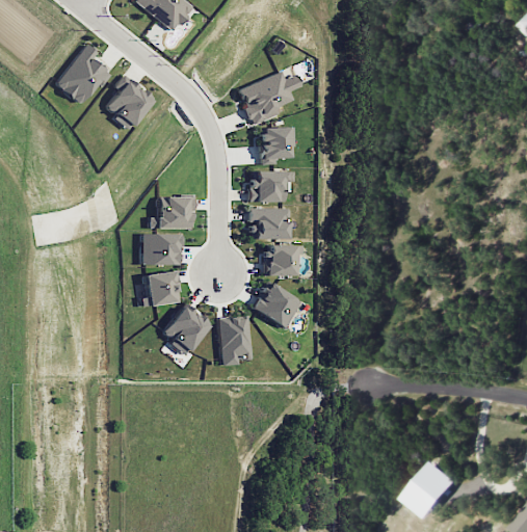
[(136,0),(175,31),(194,7),(186,0),(136,0)]
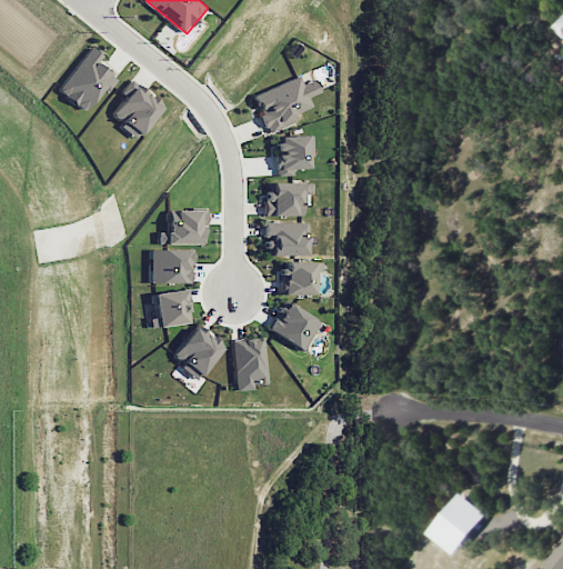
[(104,56),(93,47),(60,90),(87,111),(106,88),(110,92),(121,79),(99,61),(104,56)]
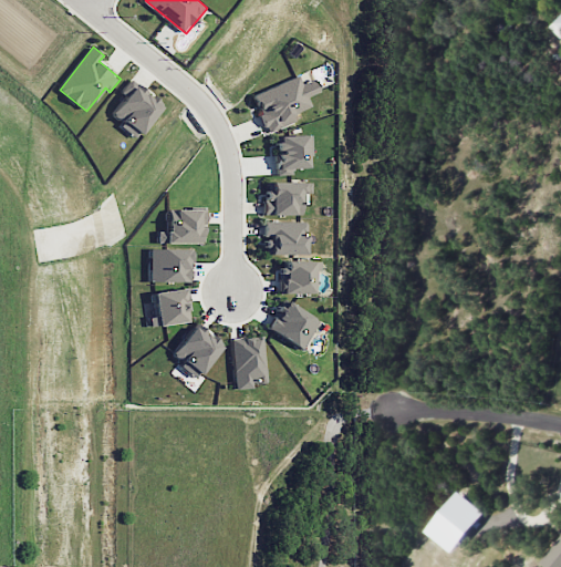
[(256,94),(269,132),(299,122),(297,114),(315,107),(311,96),(323,91),(319,80),(304,84),(302,78),(256,94)]
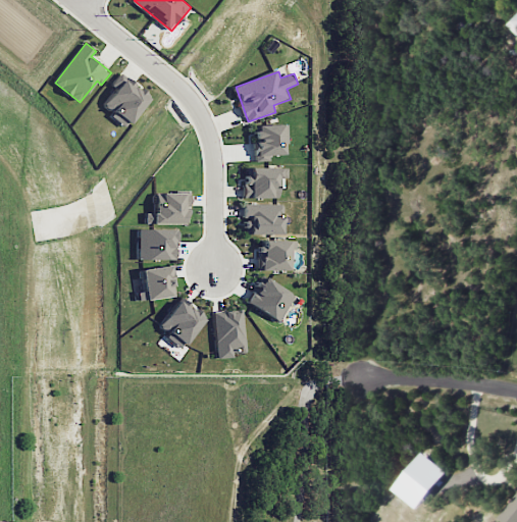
[(114,84),(119,88),(105,105),(116,113),(113,116),(127,127),(153,96),(123,73),(114,84)]
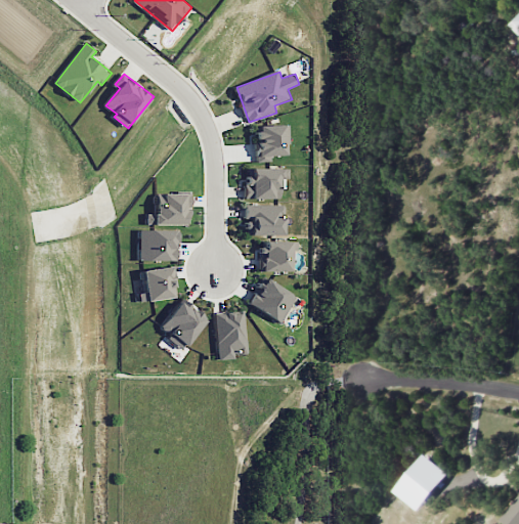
[(292,125),(258,126),(259,162),(273,161),(273,156),(288,155),(288,143),(292,143),(292,125)]
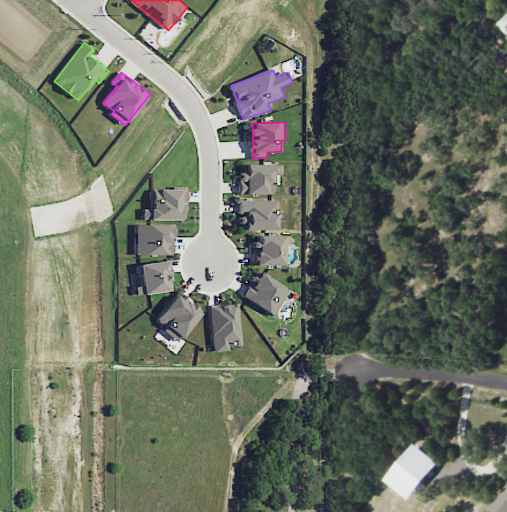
[(275,194),(275,175),(285,175),(285,164),(243,164),(242,194),(275,194)]
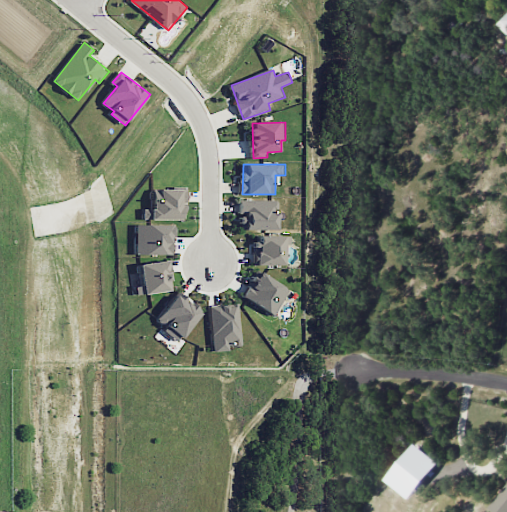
[(144,219),(187,220),(188,189),(154,188),(154,209),(145,208),(144,219)]
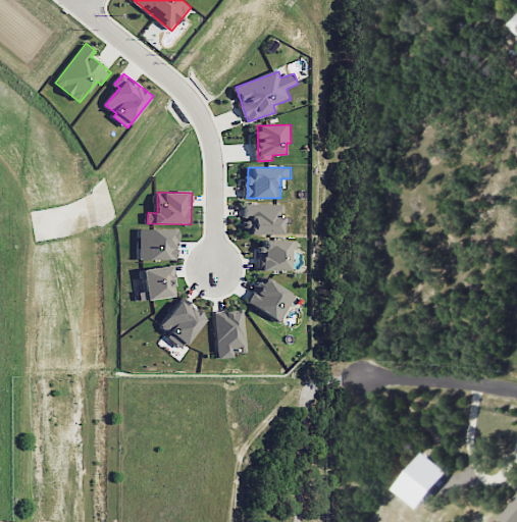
[(285,235),(285,204),(247,204),(246,233),(285,235)]
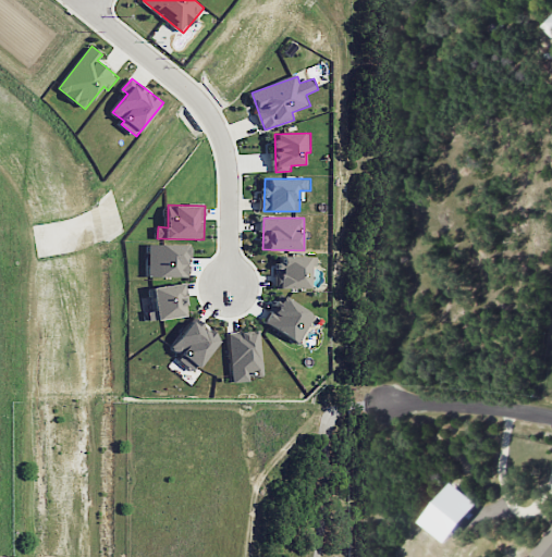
[(189,276),(188,244),(149,245),(150,277),(189,276)]
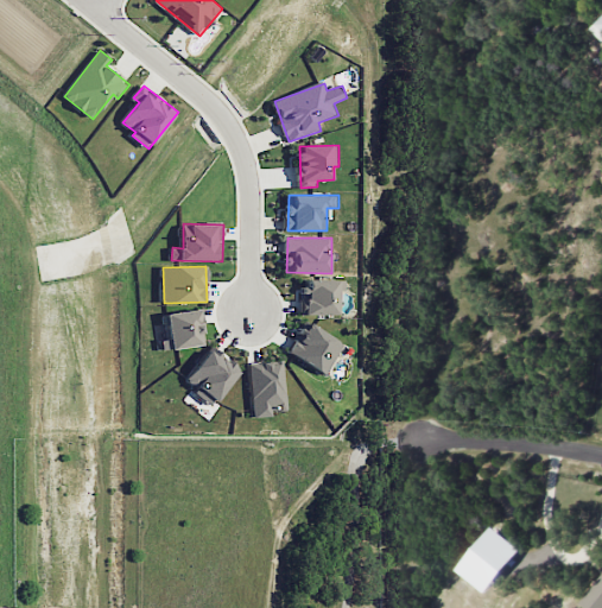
[(341,314),(341,290),(348,290),(348,279),(309,279),(309,290),(303,290),(304,315),(341,314)]
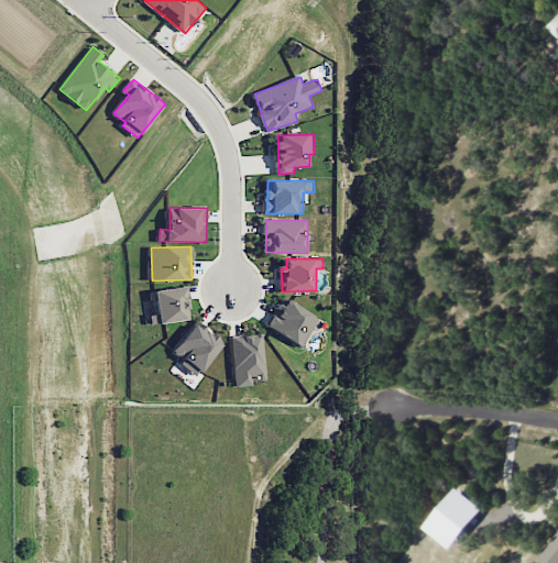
[(151,315),(152,323),(188,320),(185,287),(154,290),(157,315),(151,315)]
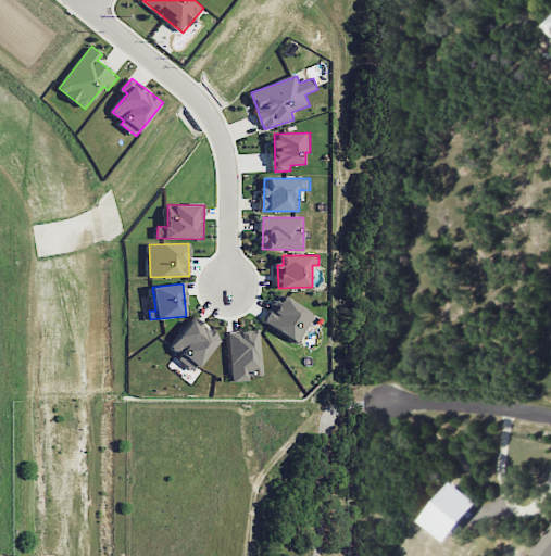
[(265,324),(302,342),(316,313),(279,295),(265,324)]
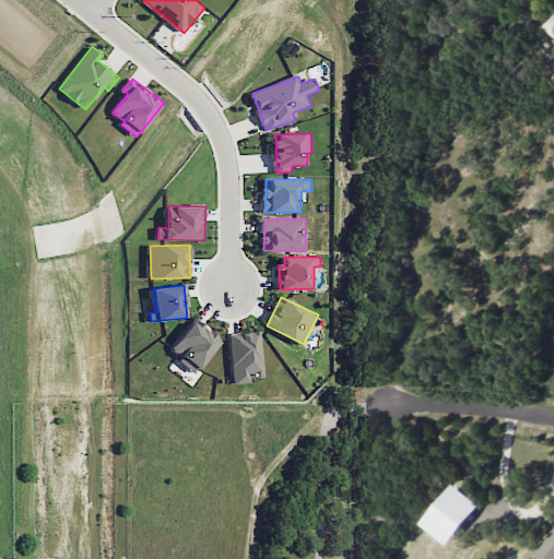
[(196,373),(223,340),(197,319),(173,348),(183,357),(180,360),(196,373)]
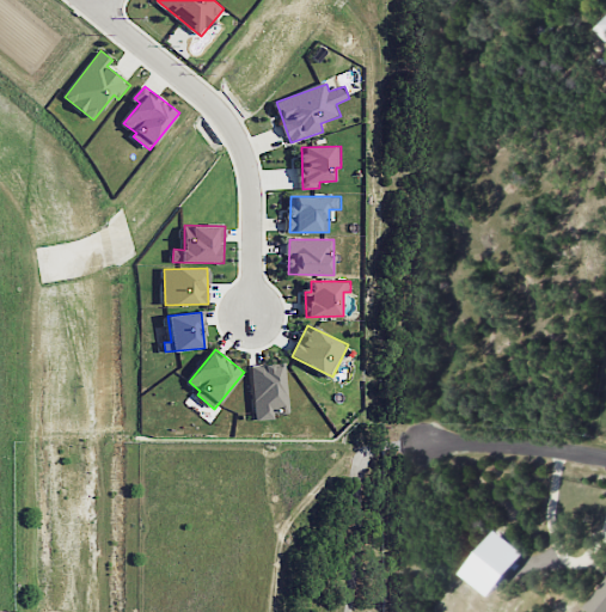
[(255,365),(256,420),(276,418),(276,414),(291,414),(288,363),(255,365)]
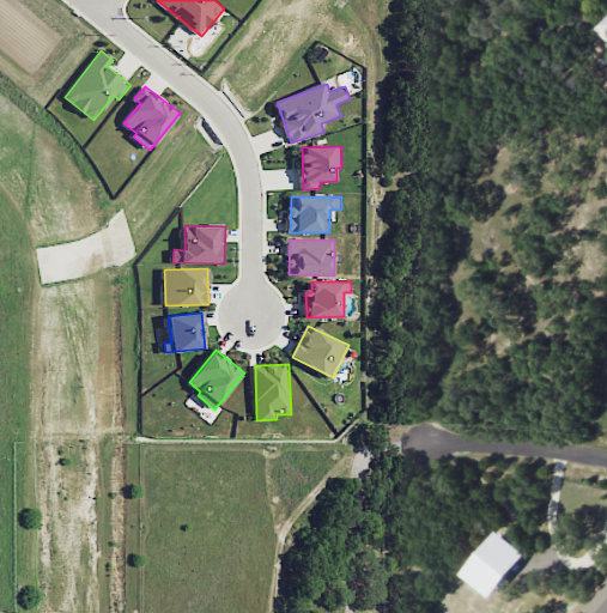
[(606,587),(590,608),(596,612),(606,612),(606,587)]
